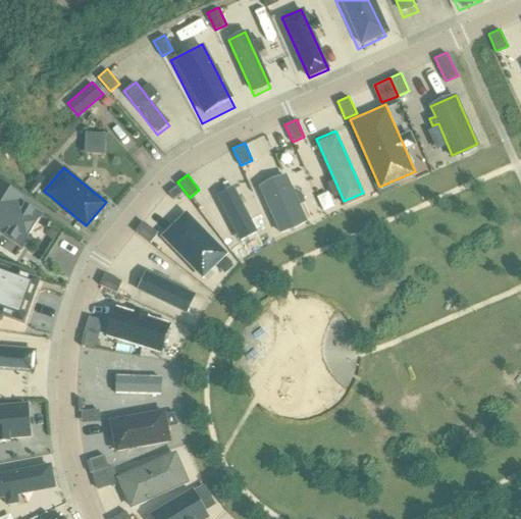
[(285,174),(261,186),(280,230),(305,219),(285,174)]
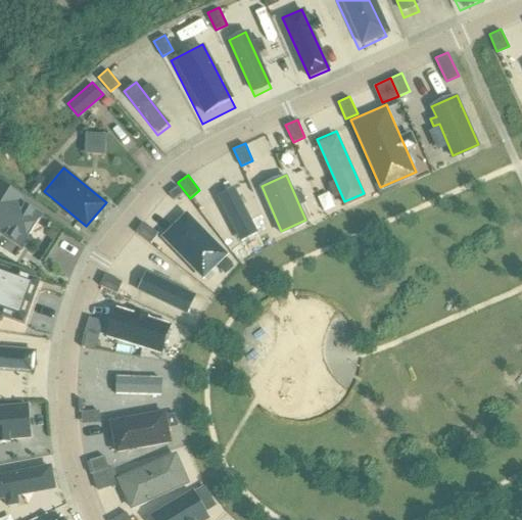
[(29,190),(35,195),(42,187),(36,182),(29,190)]
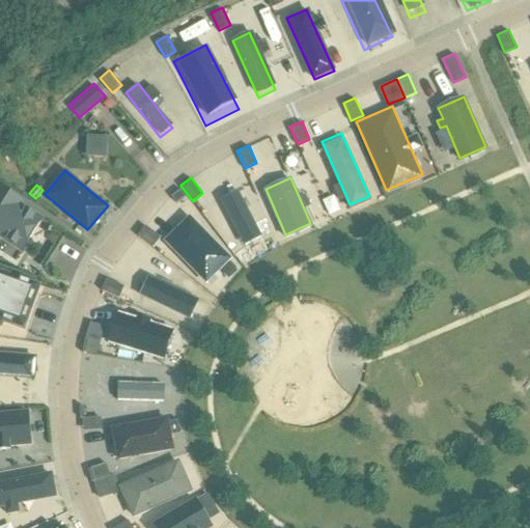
[(0,240),(8,245),(12,240),(26,249),(44,222),(22,207),(25,204),(1,188),(0,189),(0,240)]
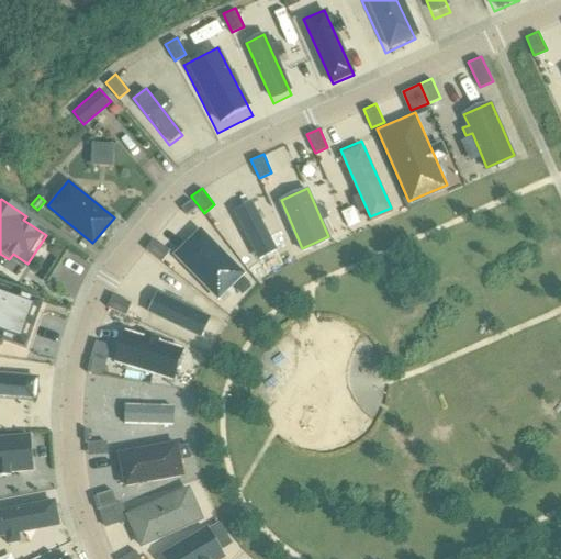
[(250,199),(234,208),(259,257),(276,248),(250,199)]
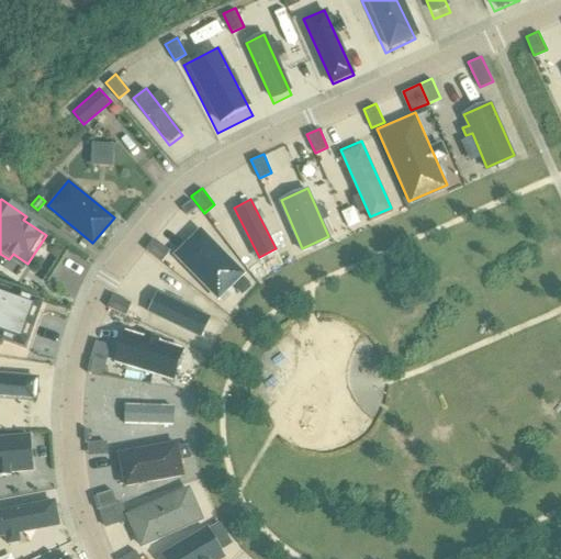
[(181,207),(186,213),(195,207),(190,200),(181,207)]
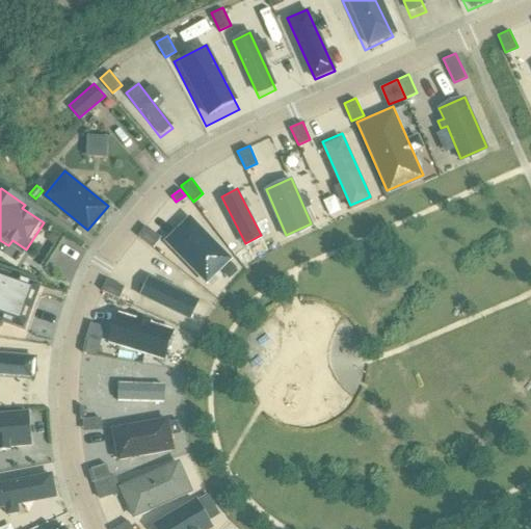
[(191,217),(165,241),(204,282),(229,258),(191,217)]
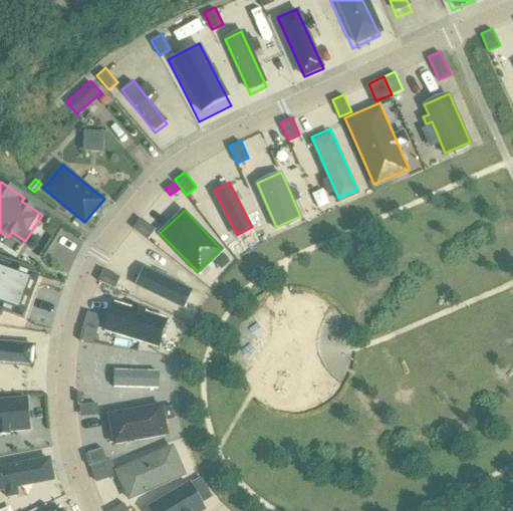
[(141,217),(133,227),(148,238),(156,229),(141,217)]
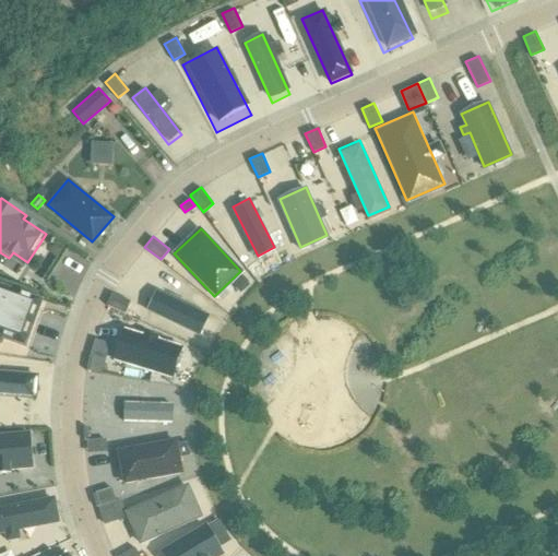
[(0,333),(25,344),(40,299),(0,284),(0,333)]
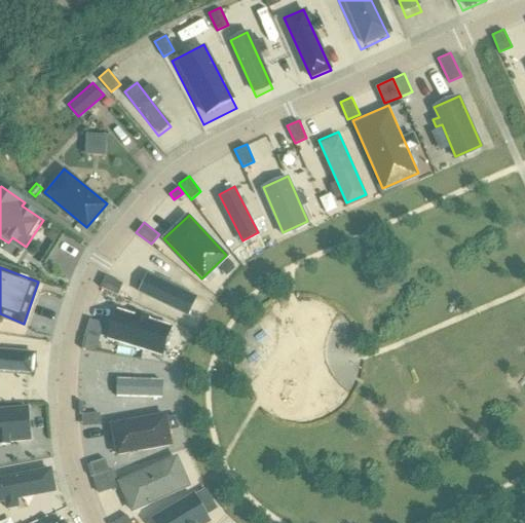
[(143,270),(135,289),(186,311),(194,293),(143,270)]
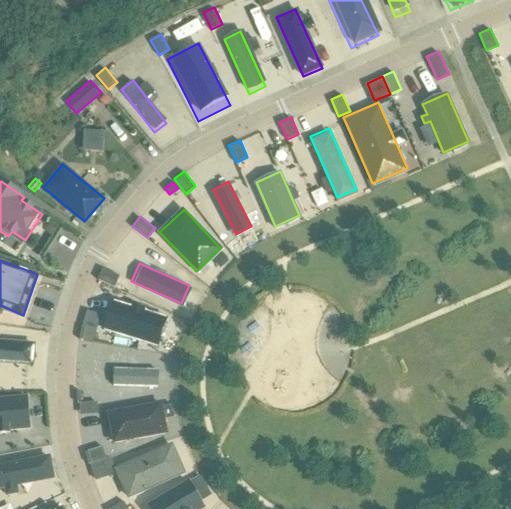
[(119,275),(102,267),(97,278),(114,286),(119,275)]
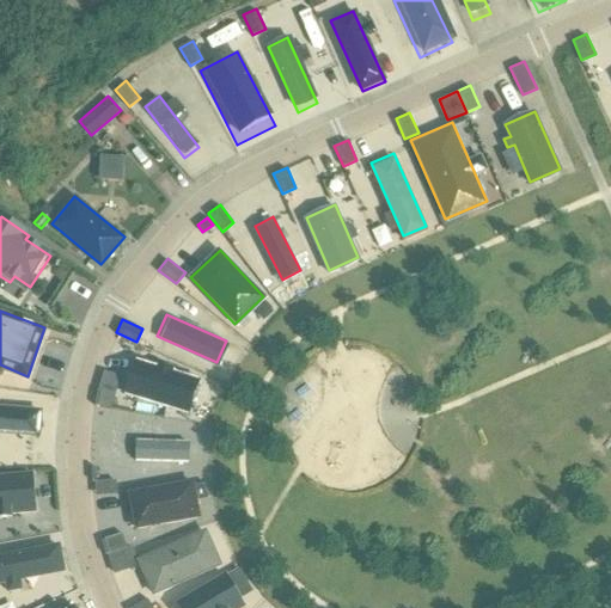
[(126,392),(188,411),(199,379),(136,358),(126,392)]
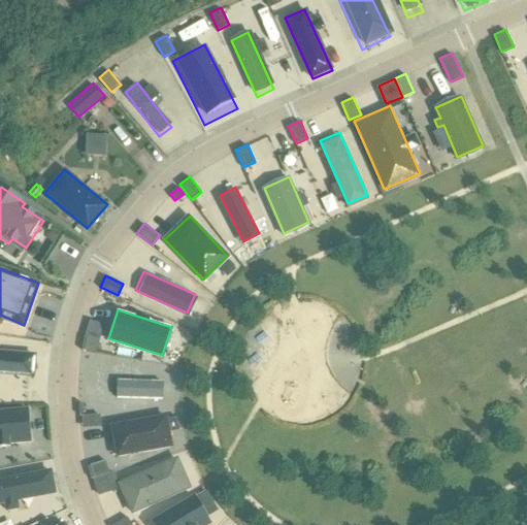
[(84,336),(81,349),(95,351),(98,340),(87,337),(84,336)]
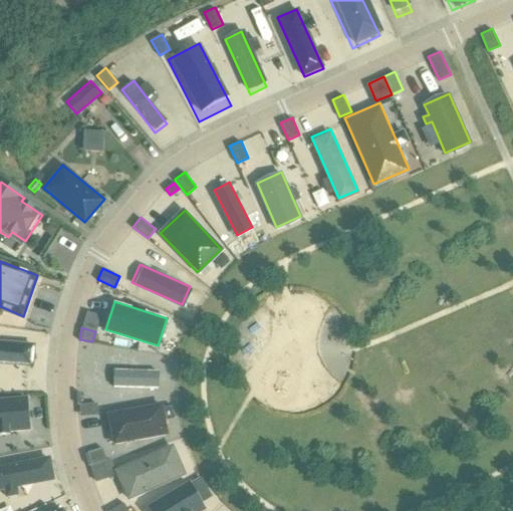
[(0,375),(37,376),(41,337),(0,333),(0,375)]
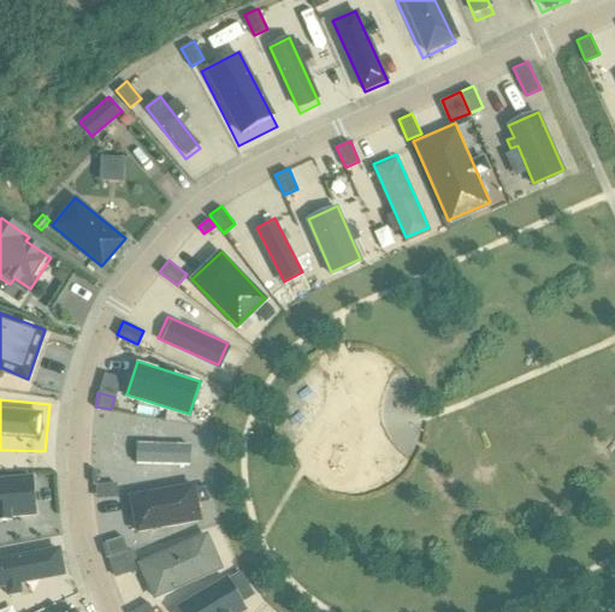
[(136,440),(135,459),(188,462),(189,443),(136,440)]
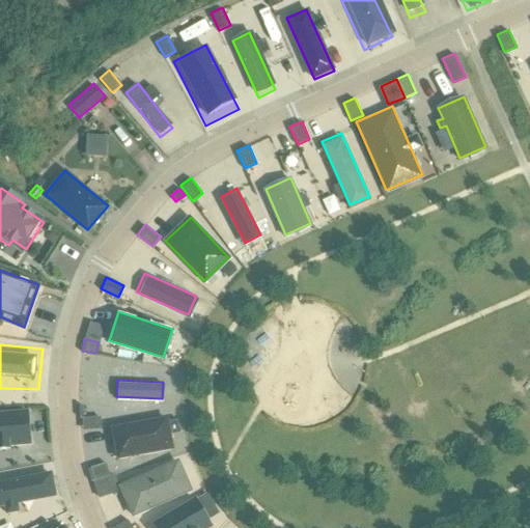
[(0,444),(39,438),(37,409),(0,408),(0,444)]
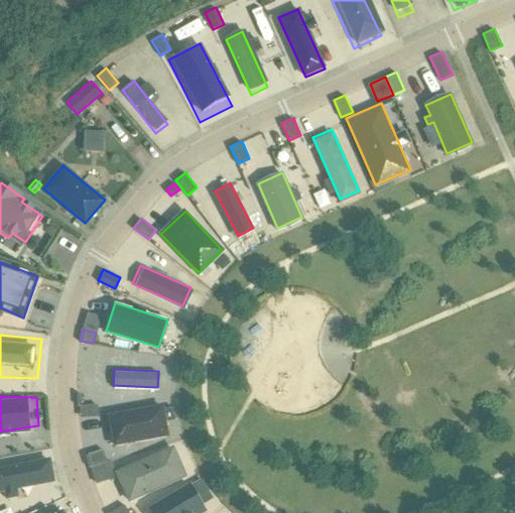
[(109,414),(114,443),(167,434),(162,405),(109,414)]
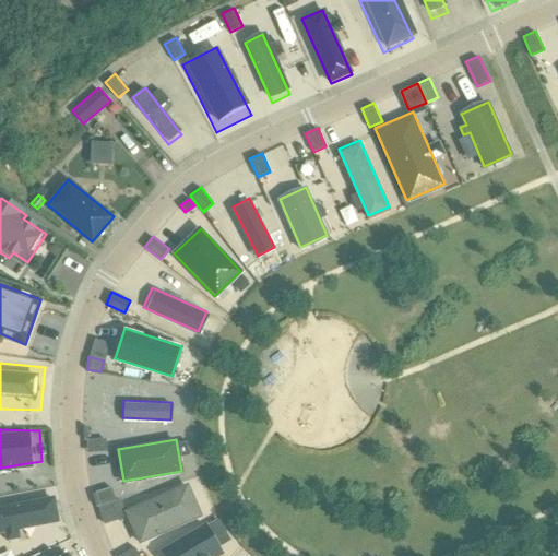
[(187,441),(178,444),(180,457),(189,454),(187,441)]
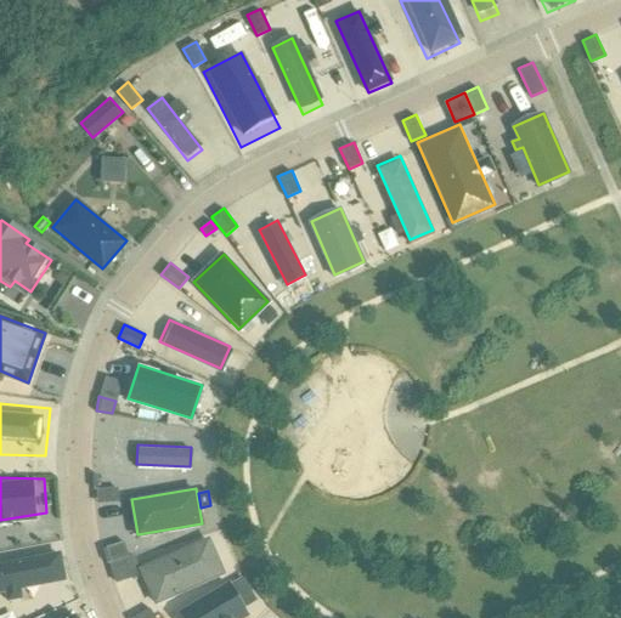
[(0,590),(57,571),(51,536),(0,544),(0,590)]
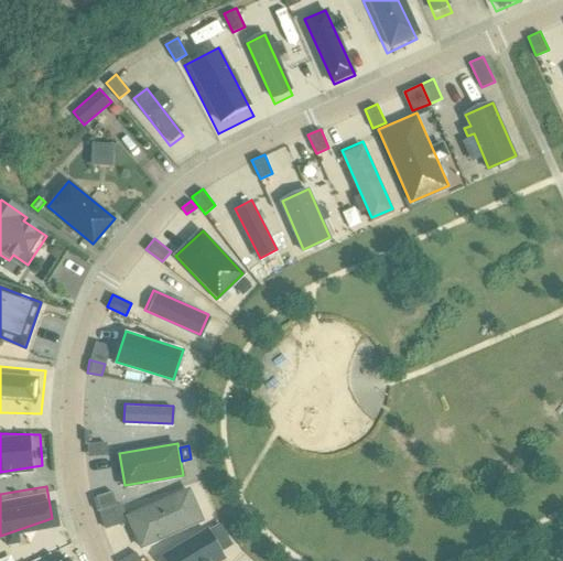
[(130,515),(142,546),(202,520),(190,489),(130,515)]
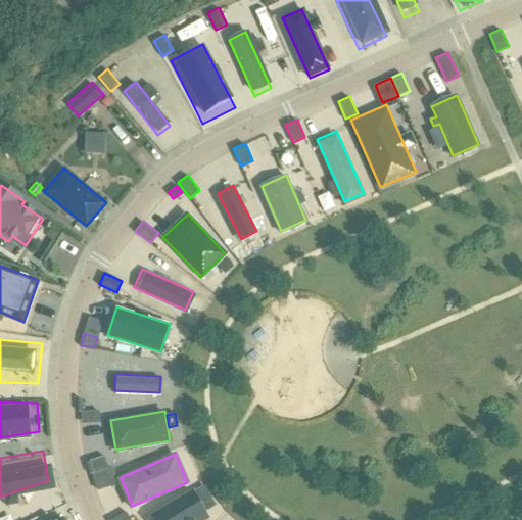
[(104,455),(86,461),(90,471),(90,473),(93,472),(108,467),(104,455)]
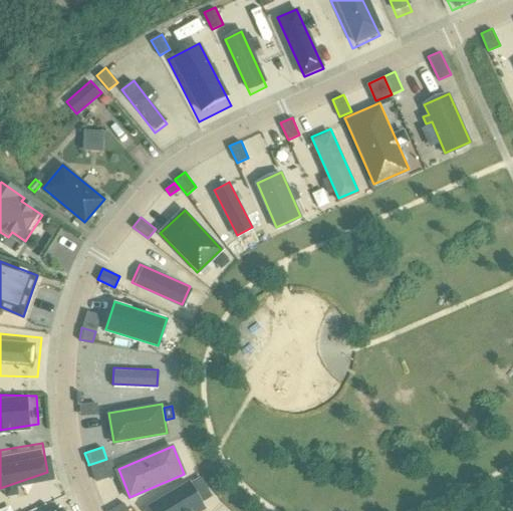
[(190,481),(150,505),(153,510),(198,510),(205,507),(190,481)]
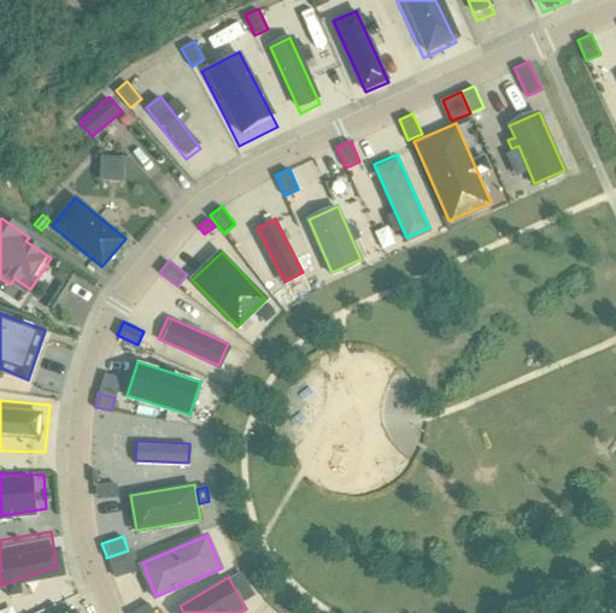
[(154,612),(148,602),(130,612),(154,612)]
